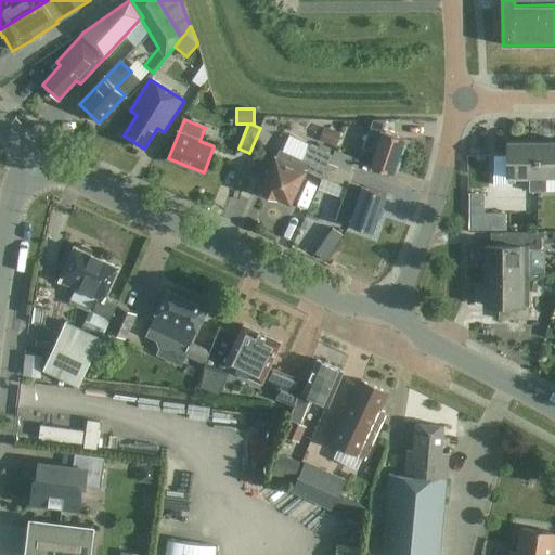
[(382,132),(382,131),(386,120),(373,120),(359,162),(392,173),(405,140),(383,131),(382,132)]
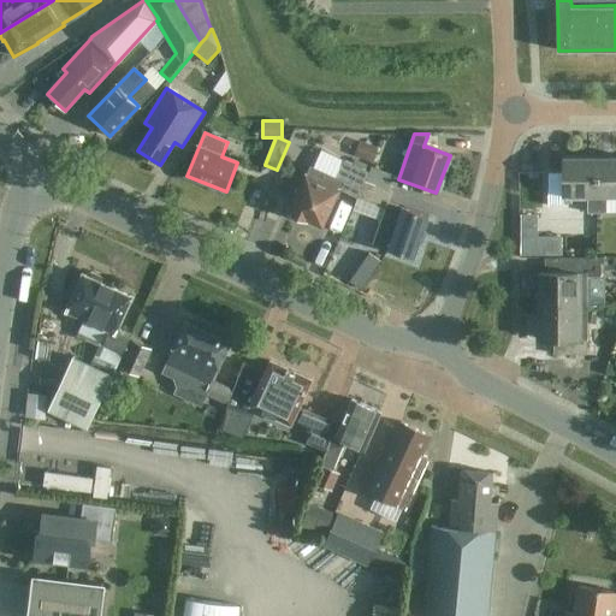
[(360,141),(354,155),(372,163),(378,148),(360,141)]
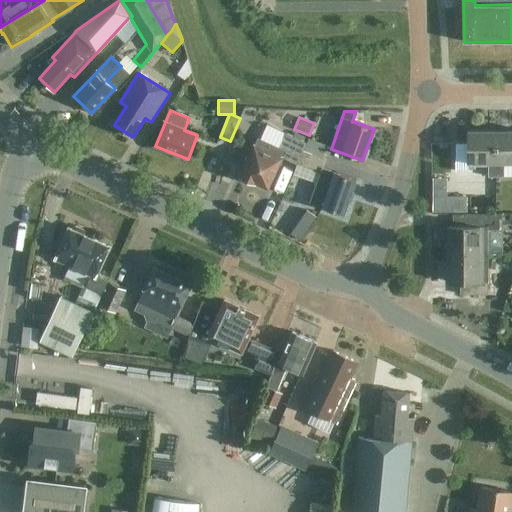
[(489,177),(496,177),(496,131),(468,131),(468,144),(456,144),(456,172),(469,172),(469,164),(489,164),(489,177)]
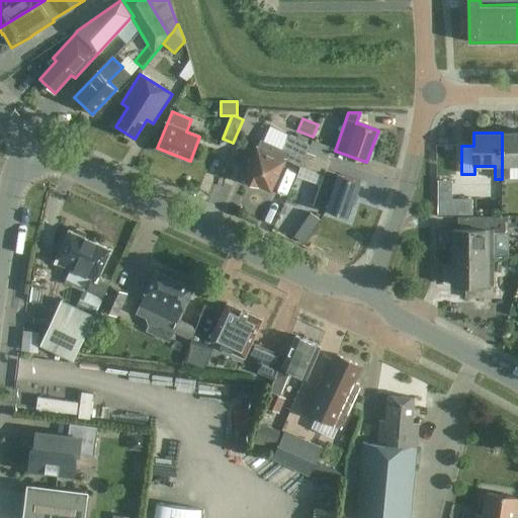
[(517,133),(502,133),(502,179),(510,179),(510,166),(517,165),(517,133)]
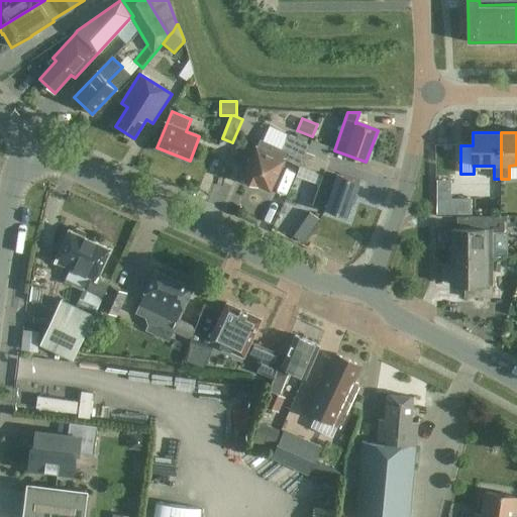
[(309,144),(288,135),(282,149),(261,139),(257,146),(256,146),(242,179),(245,181),(246,184),(251,186),(254,185),(257,186),(259,186),(271,191),(286,160),(300,166),(309,144)]
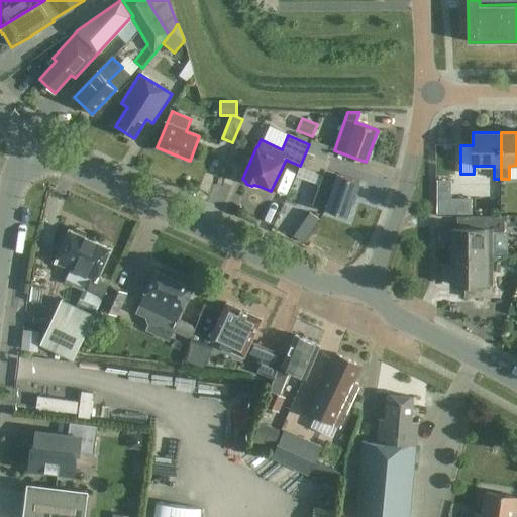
[(307,151),(327,159),(331,147),(312,140),(307,151)]
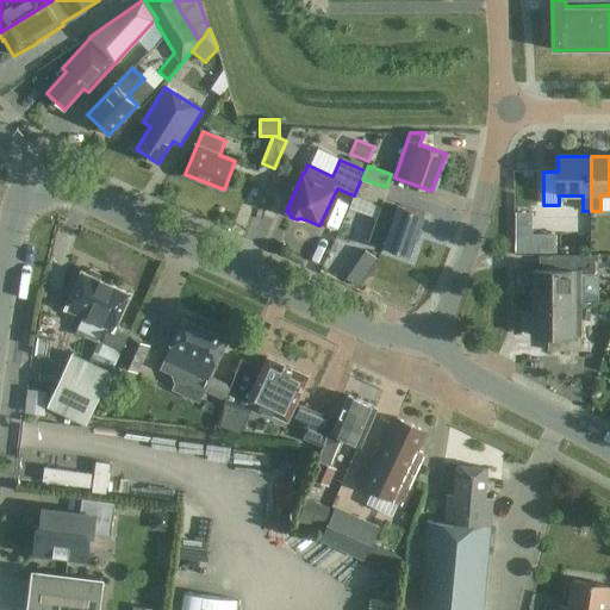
[(388,188),(386,187),(362,179),(355,197),(381,205),(378,217),(368,242),(409,256),(424,213),(400,205),(399,205),(385,200),(388,188)]
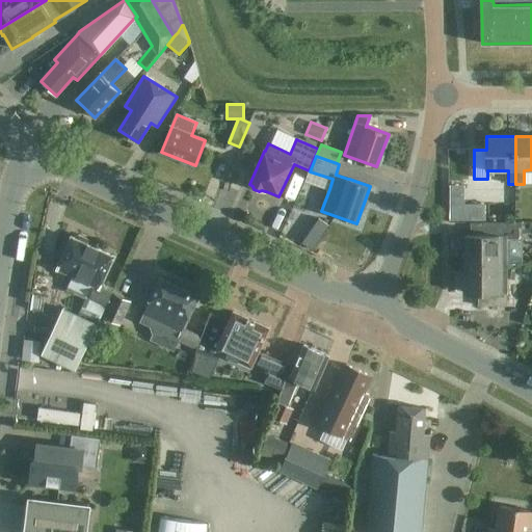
[(485,205),(464,205),(450,205),(450,220),(485,220),(485,205)]
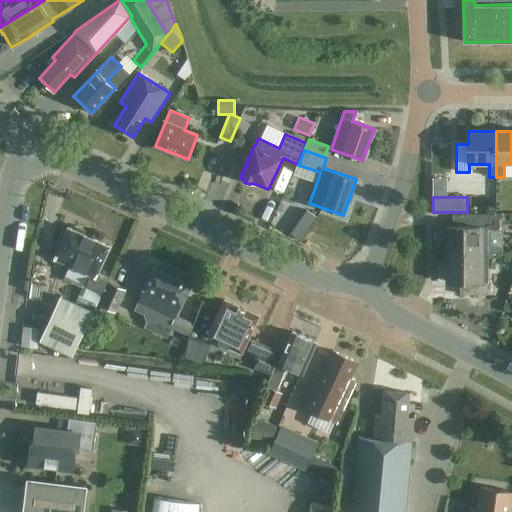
[(448,227),(448,255),(488,254),(488,227),(504,227),(504,215),(460,215),(460,227),(448,227)]
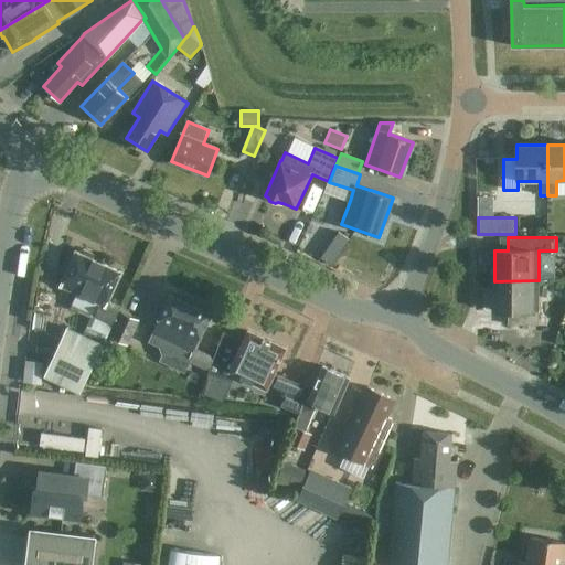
[(93,255),(84,251),(80,254),(77,252),(62,286),(77,294),(72,308),(94,318),(94,317),(114,326),(119,312),(106,307),(121,273),(93,259),(93,255)]
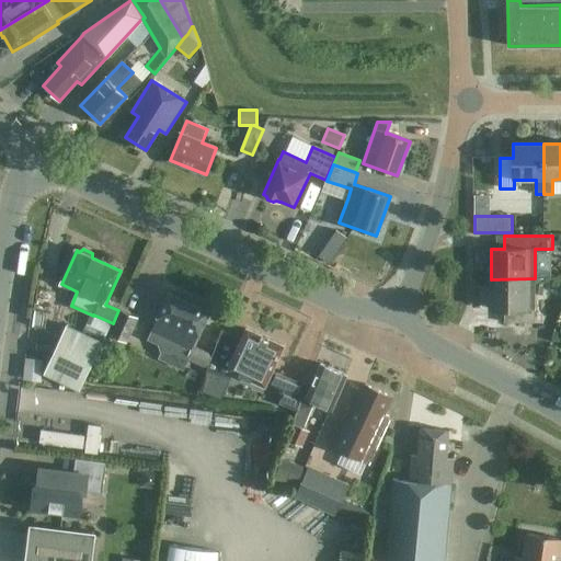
[(535,278),(491,279),(491,309),(504,309),(504,323),(535,323),(535,309),(535,278)]
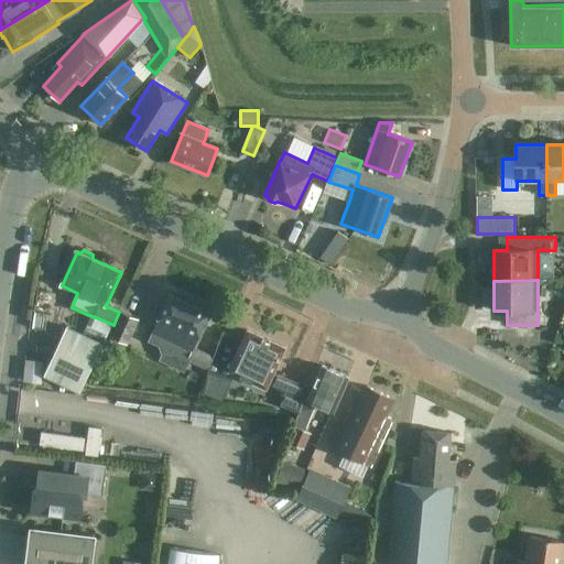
[(199,338),(210,314),(170,294),(159,320),(153,333),(171,340),(193,350),(188,361),(207,370),(213,358),(210,357),(194,349),(199,338)]
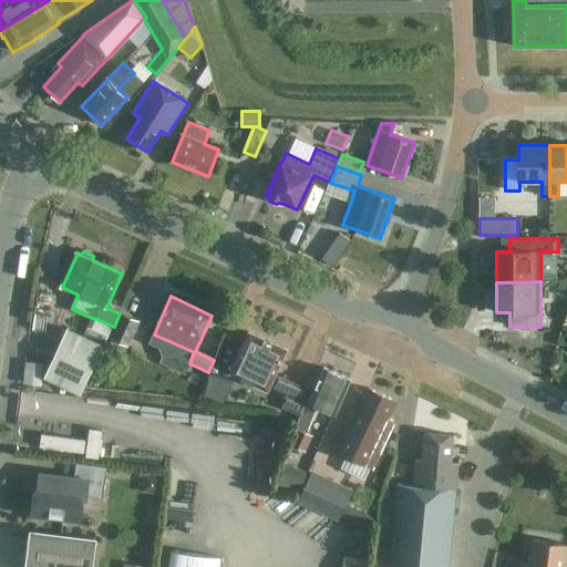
[(110,337),(129,346),(138,322),(121,313),(110,337)]
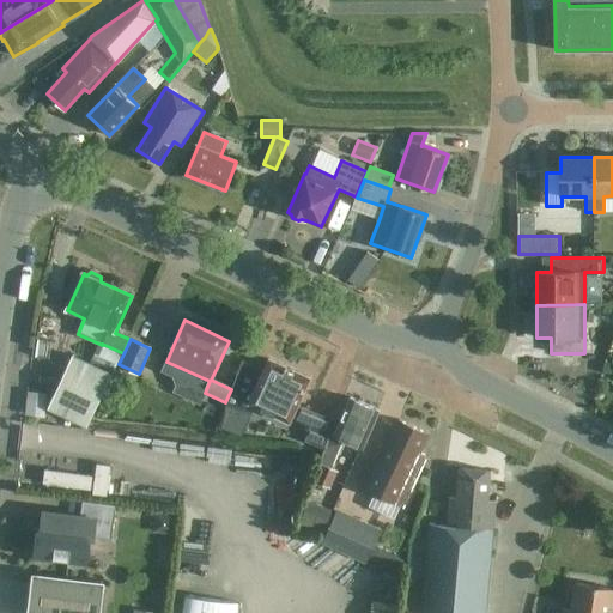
[(99,344),(90,363),(113,374),(121,354),(99,344)]
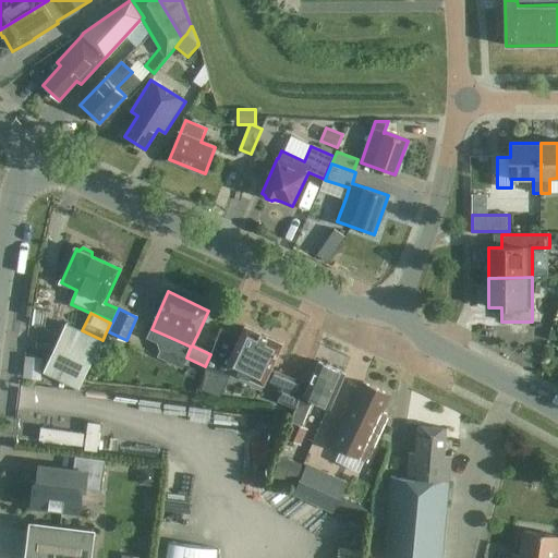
[(101,341),(65,324),(44,372),(80,388),(101,341)]
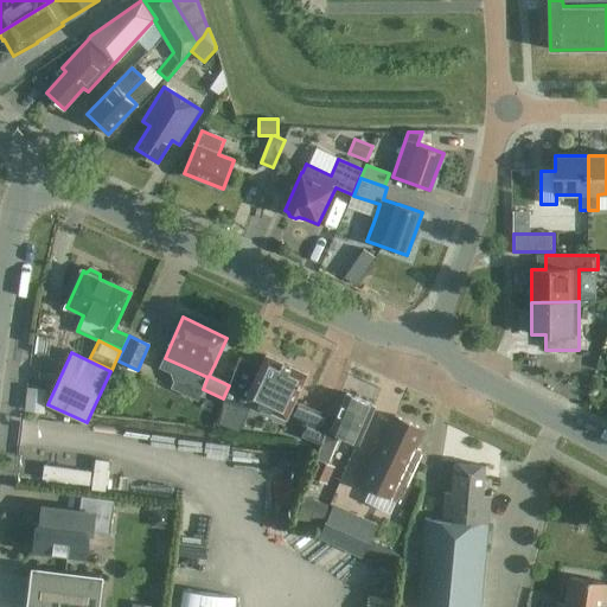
[(227,384),(229,385),(230,387),(223,403),(238,408),(248,413),(253,402),(286,419),(306,375),(267,357),(262,368),(240,357),(227,384)]
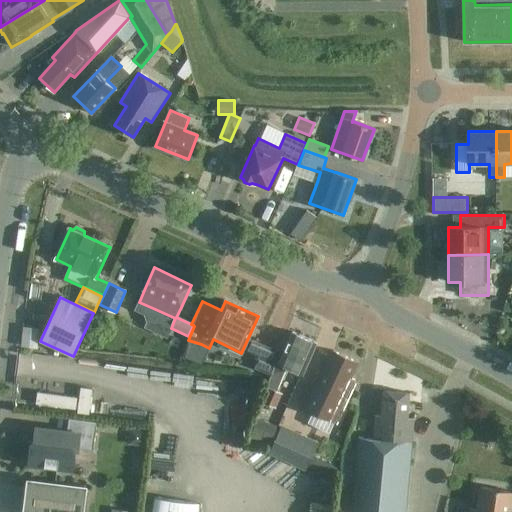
[(139,302),(135,310),(143,314),(147,321),(145,327),(147,328),(155,309),(139,302)]
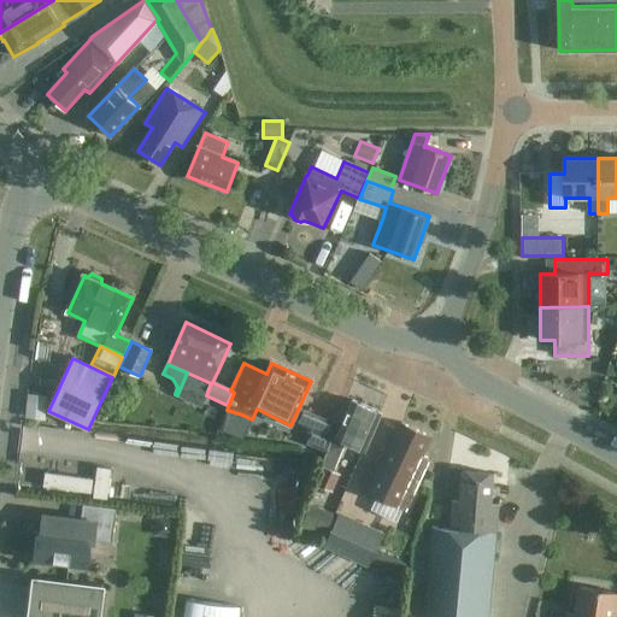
[(364,451),(381,413),(353,400),(336,438),(333,436),(327,452),(324,460),(321,466),(323,466),(333,471),(346,442),(364,451)]
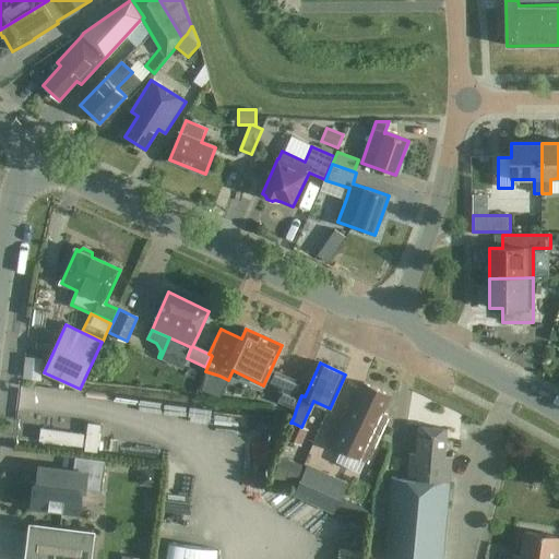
[(278,403),(296,409),(301,395),(306,383),(275,371),(270,383),(283,389),(278,403)]
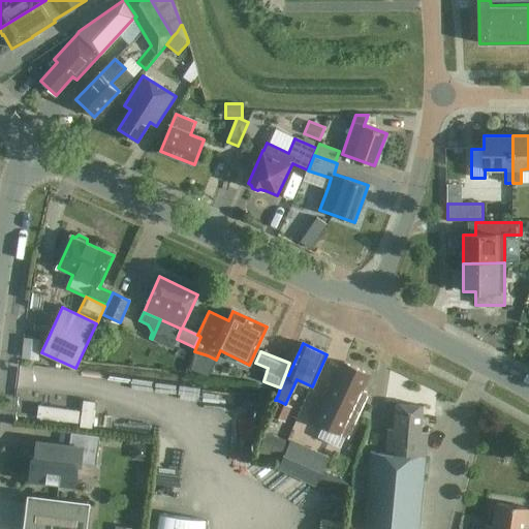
[(370,375),(345,363),(335,385),(325,381),(308,418),(348,438),(369,396),(362,393),(370,375)]
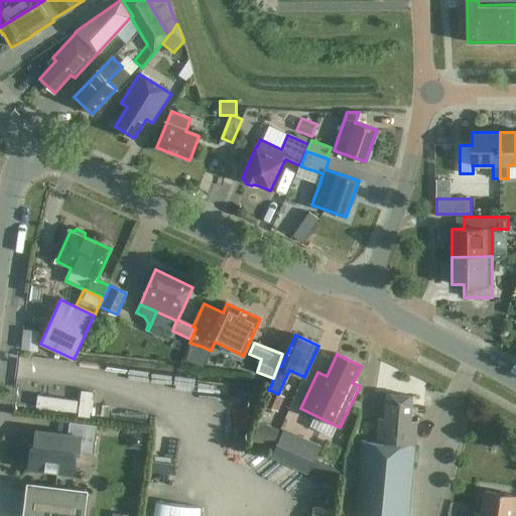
[(270,390),(264,405),(277,411),(284,397),(278,394),(270,390)]
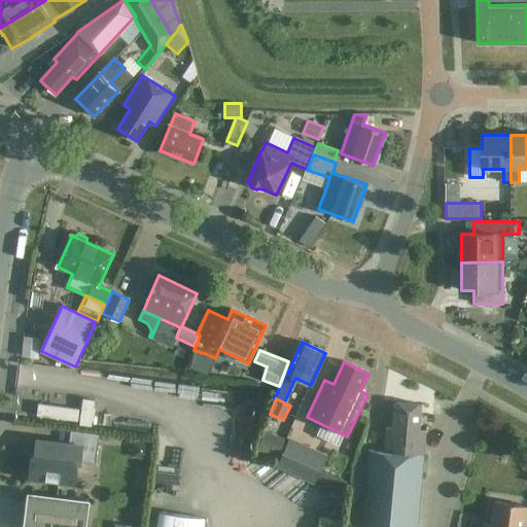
[(79,425),(92,426),(95,400),(82,399),(79,425)]
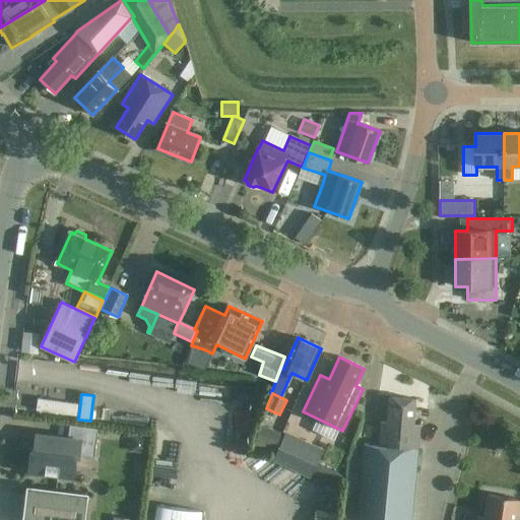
[(416,400),(390,397),(387,421),(382,421),(380,446),(365,445),(356,519),(411,519),(420,425),(414,425),(416,400)]
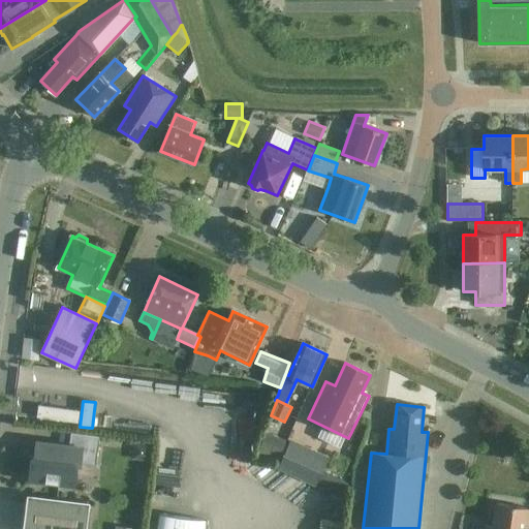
[(80,410),(38,405),(37,416),(78,423),(80,410)]
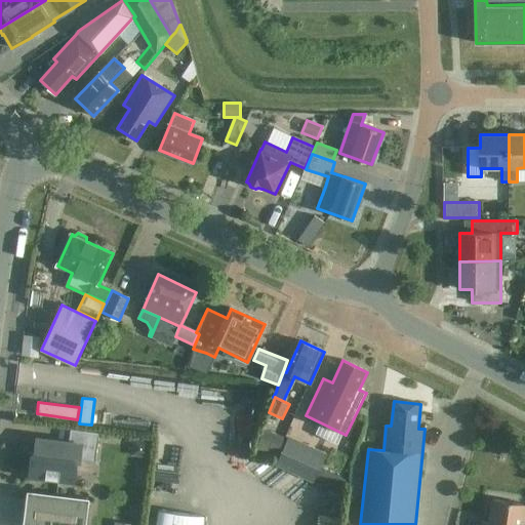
[(285,438),(283,437),(264,429),(254,448),(279,452),(285,438)]
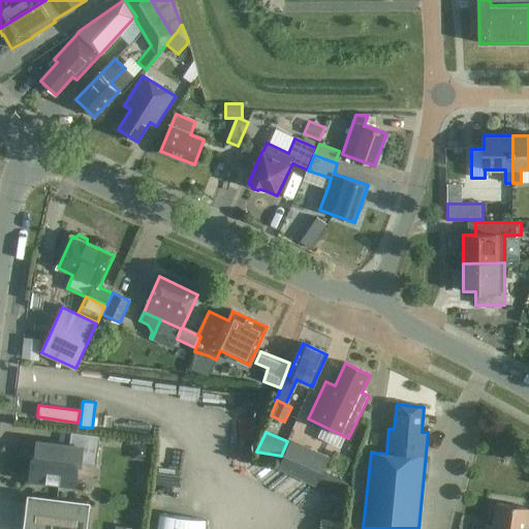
[(81,464),(96,466),(100,437),(71,433),(69,447),(37,443),(35,459),(32,458),(30,479),(74,486),(78,466),(81,466),(81,464)]
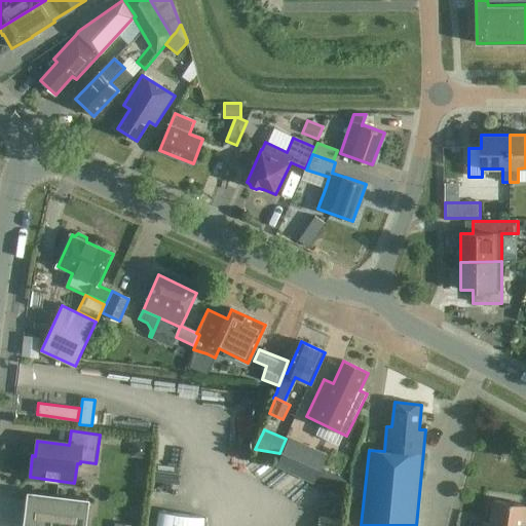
[(276,465),(313,483),(326,456),(289,440),(276,465)]
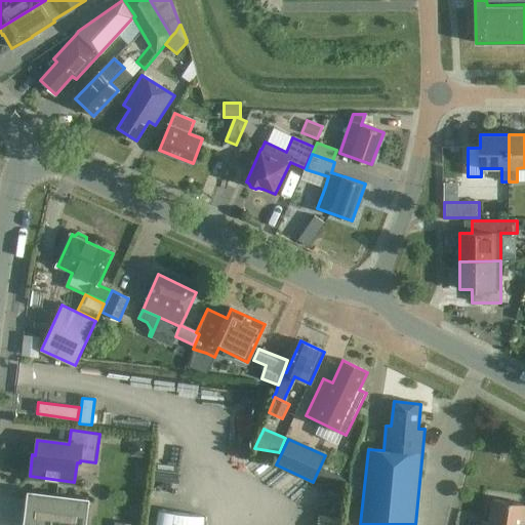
[(134,441),(133,453),(146,454),(147,442),(134,441)]
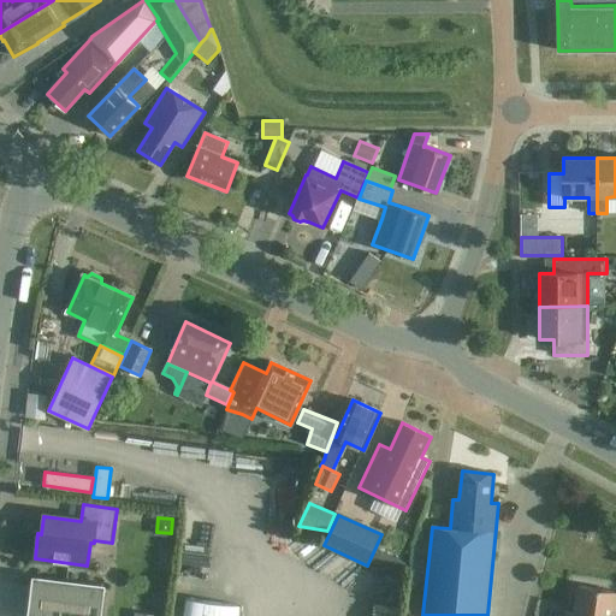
[(406,564),(395,560),(389,572),(401,576),(406,564)]
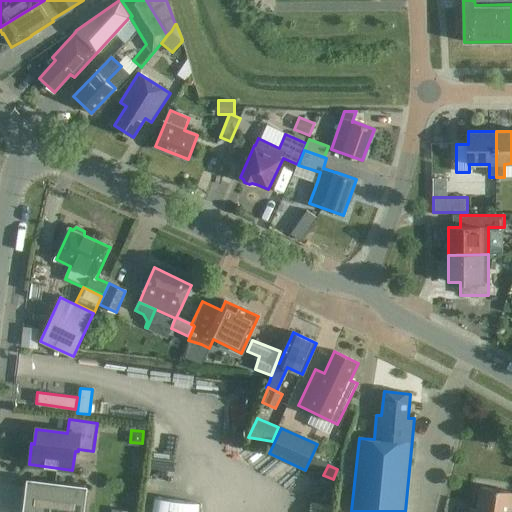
[(84,511),(87,486),(27,479),(22,511),(84,511)]
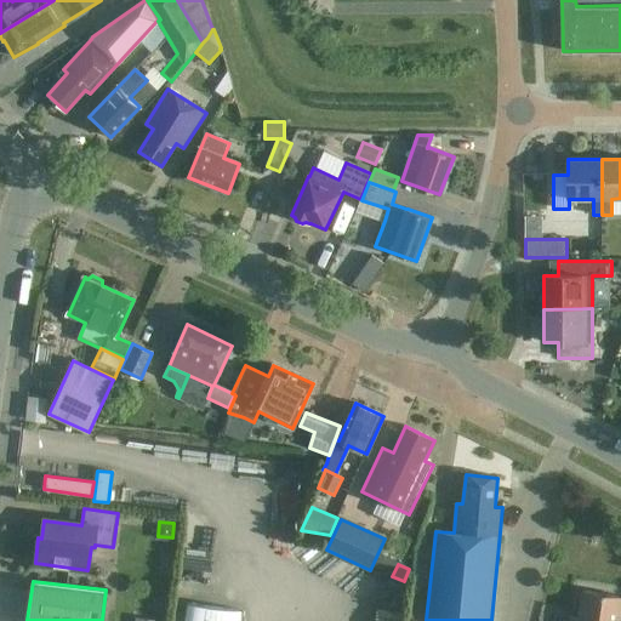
[(619,620),(620,616),(620,597),(582,591),(577,619),(570,617),(569,620),(619,620)]
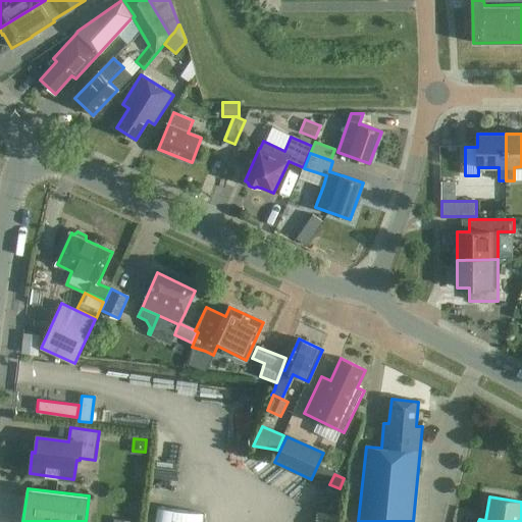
[(201,521),(203,513),(158,508),(155,521),(201,521)]
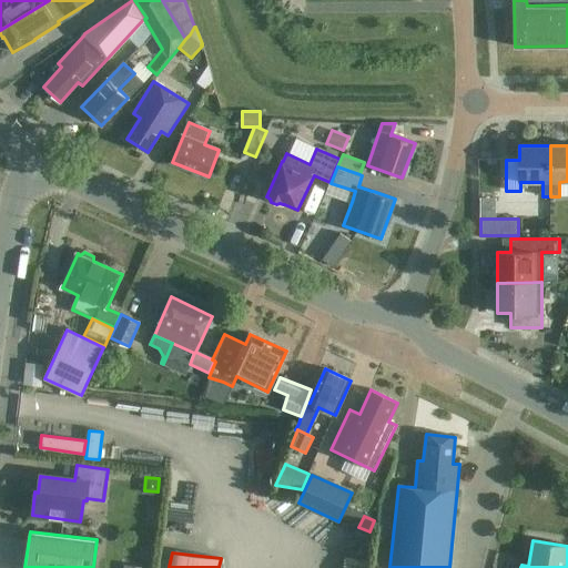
[(344,556),(342,567),(366,567),(368,559),(344,556)]
